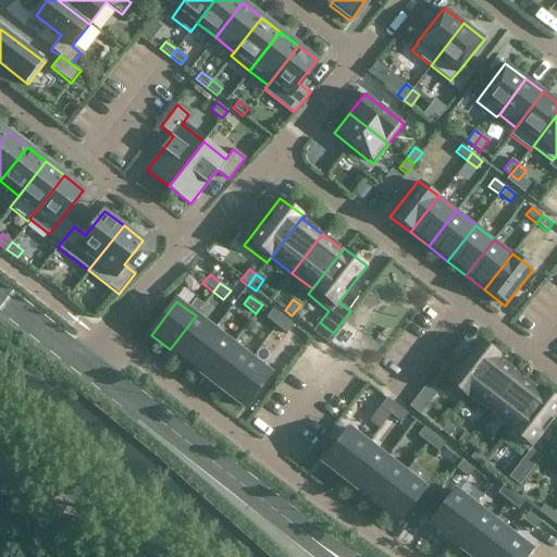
[(265,318),(275,325),(282,317),(281,316),(272,309),(270,311),(265,318)]
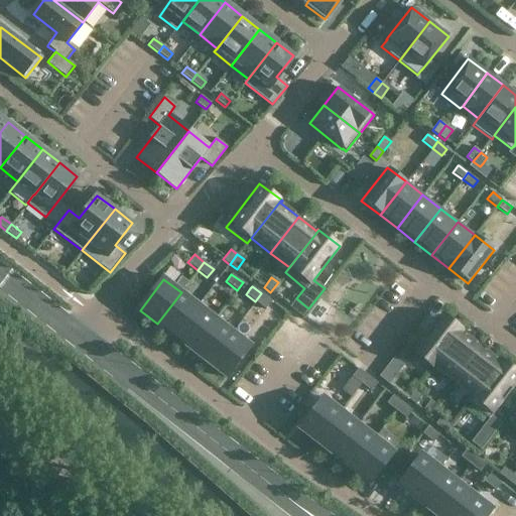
[(157,324),(172,337),(199,303),(181,292),(157,324)]
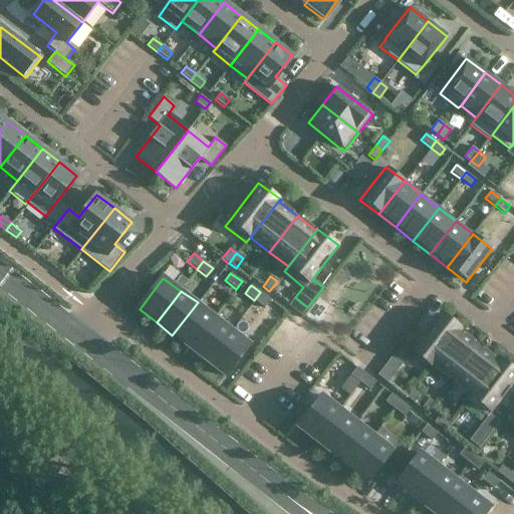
[(254,300),(264,308),(270,300),(260,292),(254,300)]
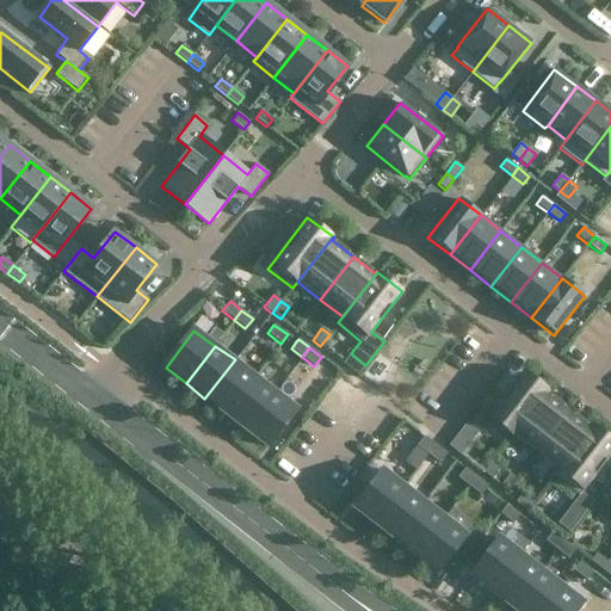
[(216,411),(223,417),(255,376),(235,359),(204,399),(217,409),(216,411)]
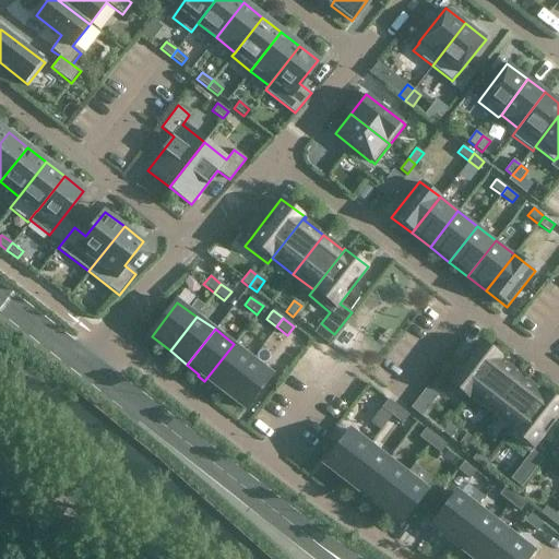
[(444,382),(467,400),(500,356),(477,339),(465,354),(466,355),(456,367),(456,366),(444,382)]
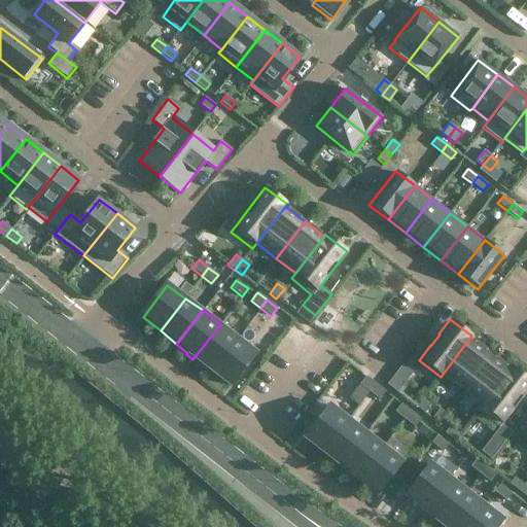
[(192,359),(211,373),(238,338),(220,324),(192,359)]
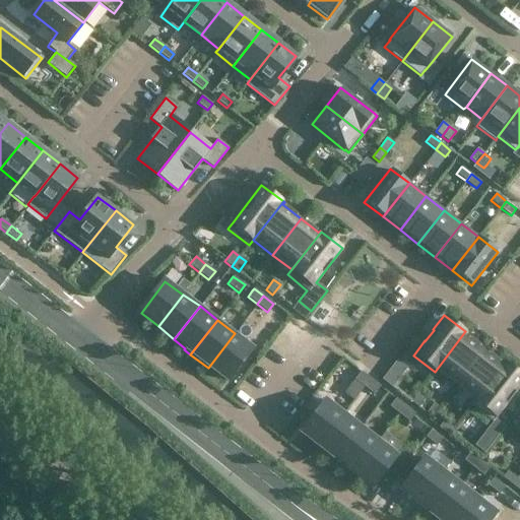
[(438,372),(456,385),(484,348),(466,335),(467,333),(465,331),(435,372),(437,373),(438,372)]
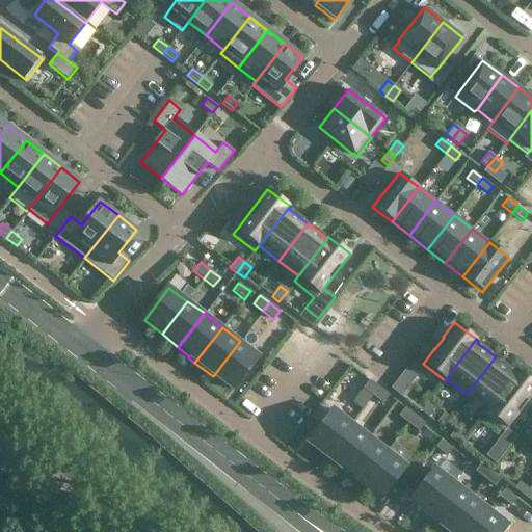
[(260,356),(240,341),(213,376),(233,392),(260,356)]
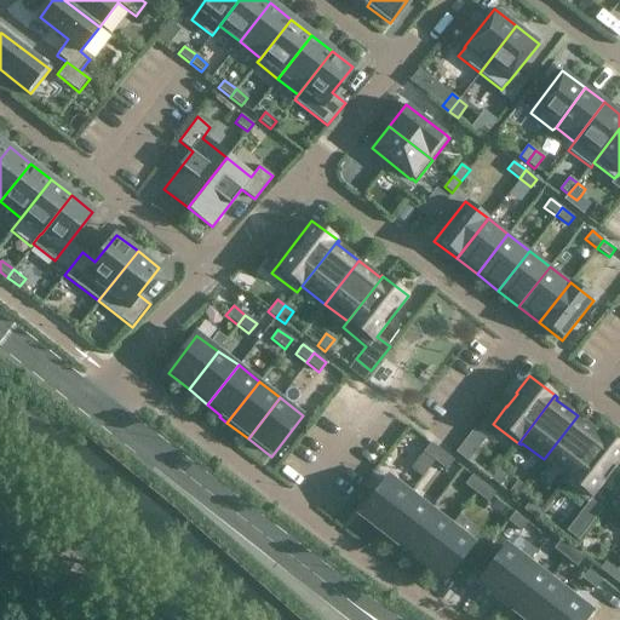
[(563,478),(564,480),(602,431),(600,430),(598,432),(578,415),(544,459),(564,476),(563,478)]
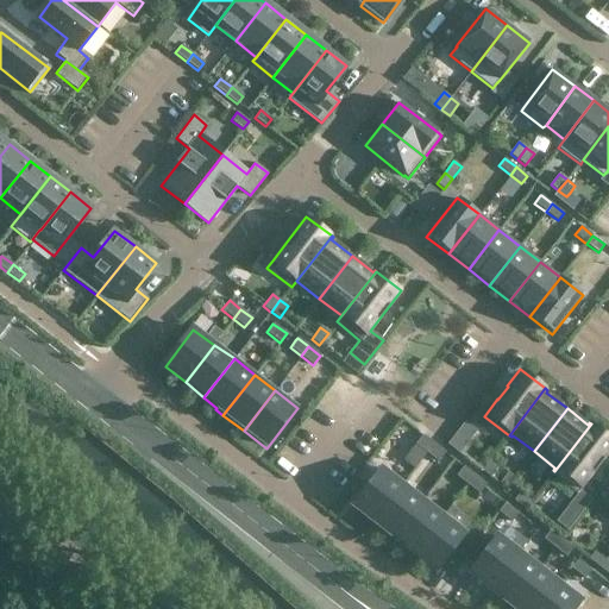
[(464,421),(447,444),(459,453),(477,431),(464,421)]
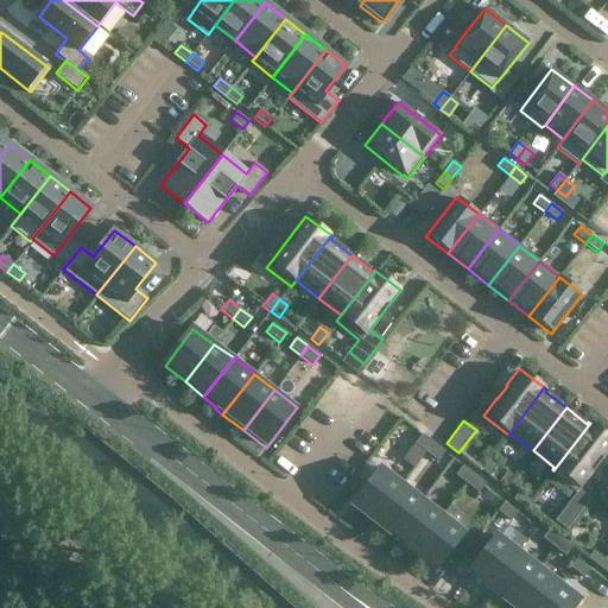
[(550,474),(575,494),(578,489),(580,491),(593,474),(591,473),(602,460),(602,461),(607,453),(607,437),(590,423),(553,470),(550,474)]
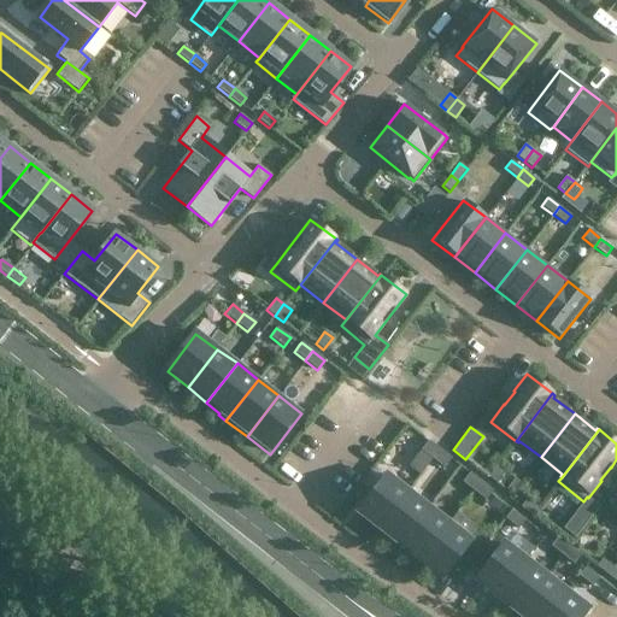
[(421,451),(432,459),(440,450),(428,440),(421,451)]
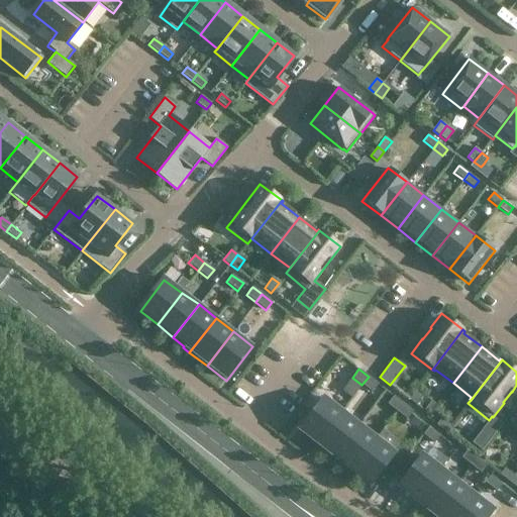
[(369,377),(362,385),(372,392),(378,384),(369,377)]
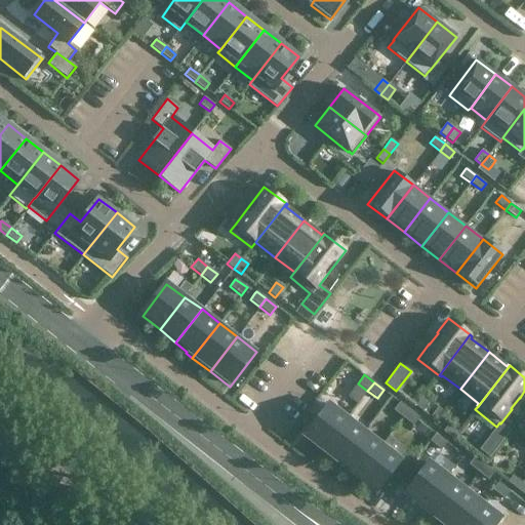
[(415,406),(421,411),(430,401),(422,396),(420,399),(418,402),(415,406)]
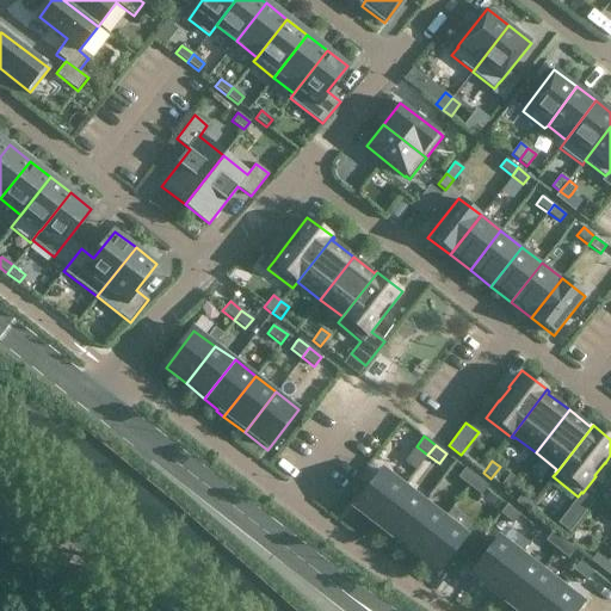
[(350,508),(374,526),(405,485),(382,467),(350,508)]
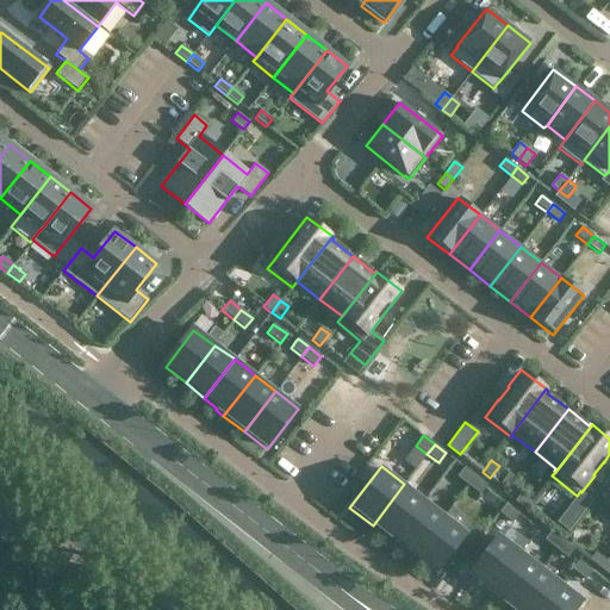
[(456,477),(468,486),(475,477),(464,467),(456,477)]
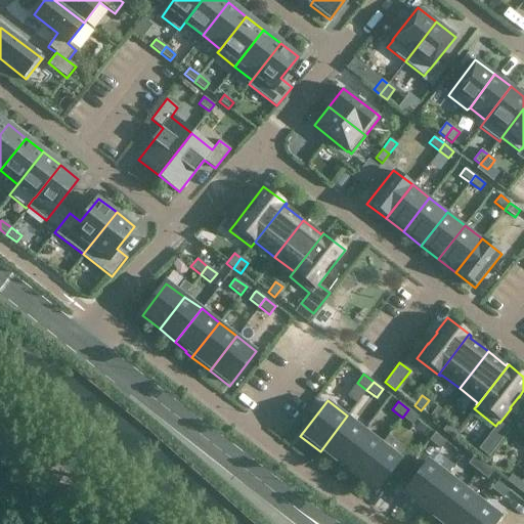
[(408,409),(402,418),(411,425),(416,419),(418,417),(408,409)]
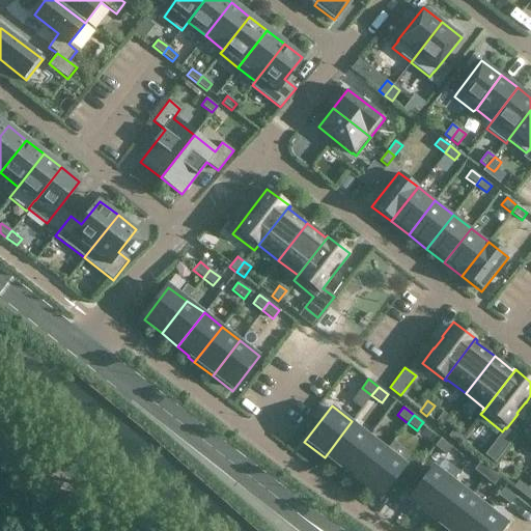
[(341,468),(342,470),(369,435),(352,421),(325,457),(340,469),(341,468)]
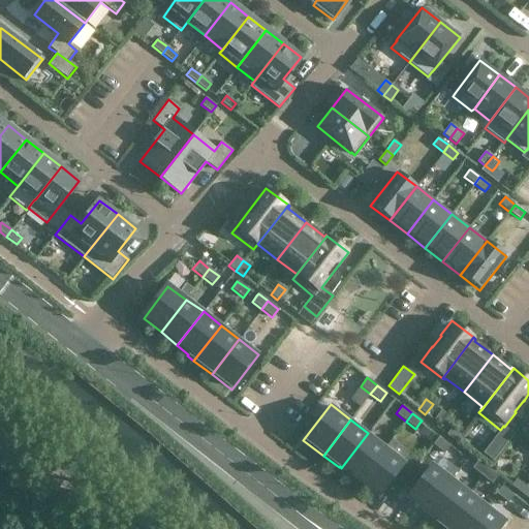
[(452,428),(446,435),(457,442),(462,436),(452,428)]
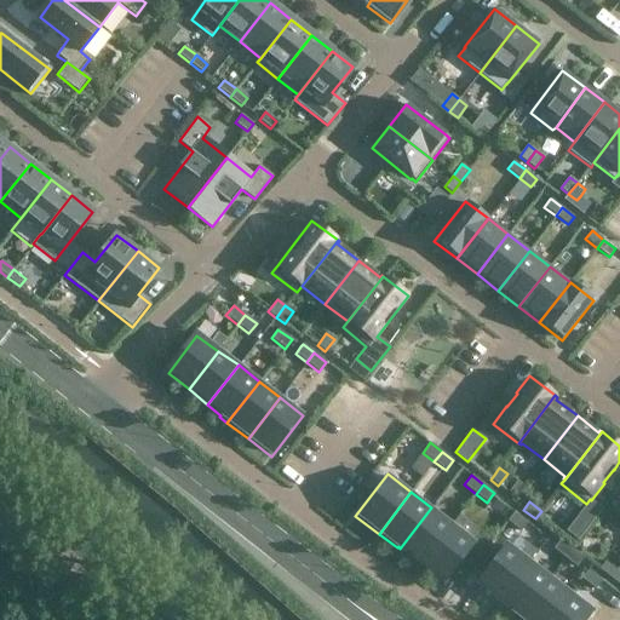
[(431,507),(400,549),(422,564),(452,524),(431,507)]
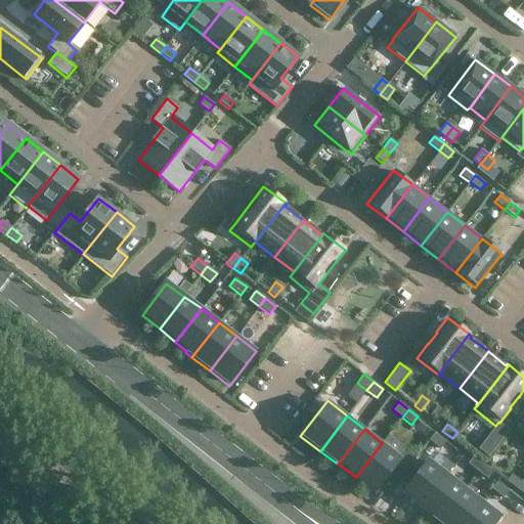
[(429,440),(440,449),(445,442),(434,433),(429,440)]
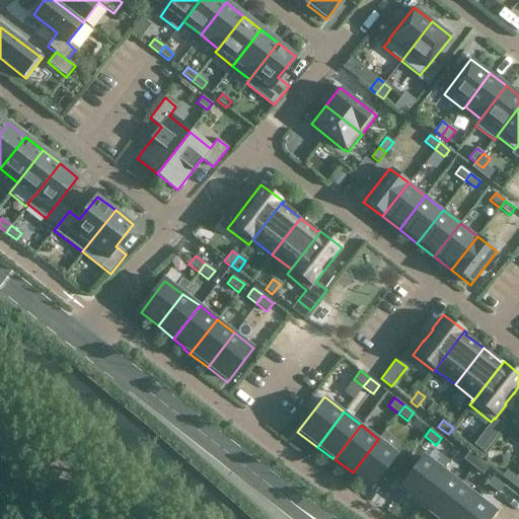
[(384,431),(378,439),(353,472),(372,488),(397,454),(394,451),(400,443),(384,431)]
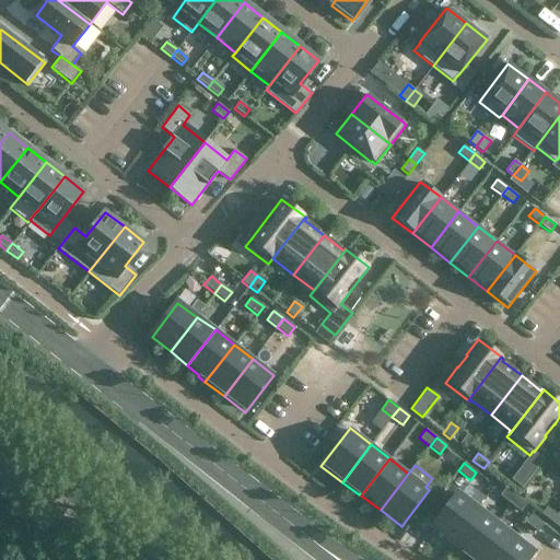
[(510,490),(516,496),(525,485),(517,479),(510,490)]
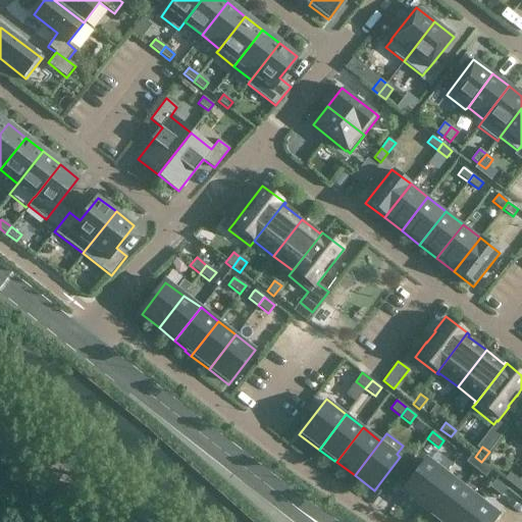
[(465,462),(475,470),(481,462),(475,457),(472,454),(465,462)]
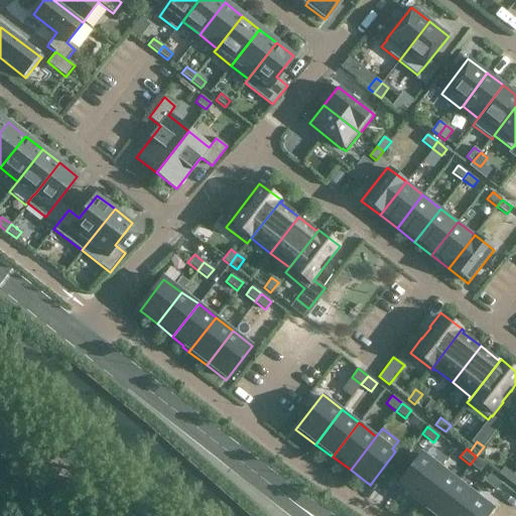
[(395,485),(413,499),(439,466),(420,452),(395,485)]
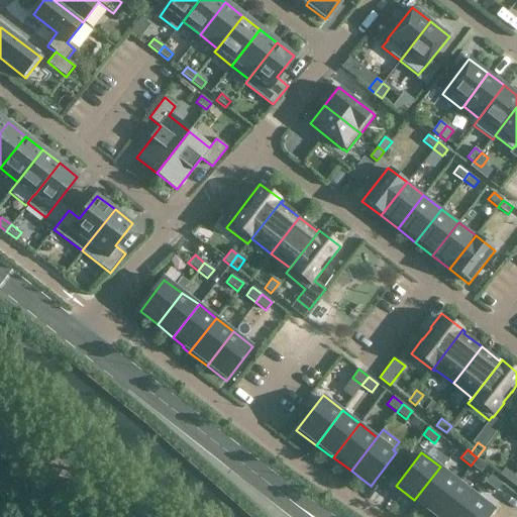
[(477,457),(471,466),(480,473),(487,464),(477,457)]
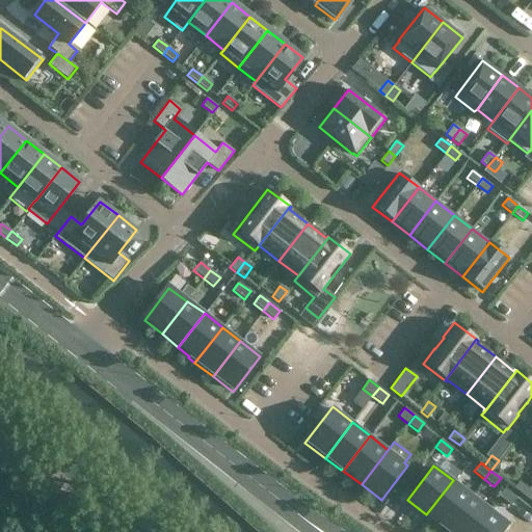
[(437,526),(444,530),(472,495),(453,480),(426,514),(439,524),(437,526)]
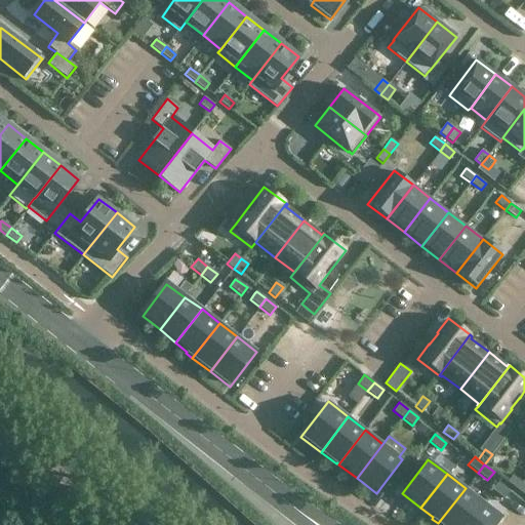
[(513,475),(508,482),(517,489),(522,483),(513,475)]
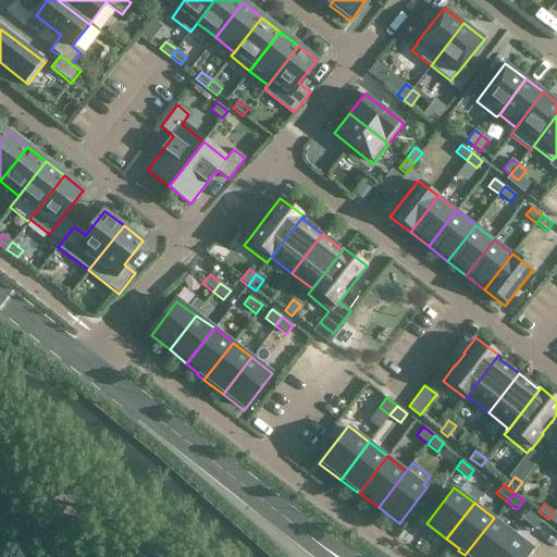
[(522,520),(534,530),(541,521),(529,512),(522,520)]
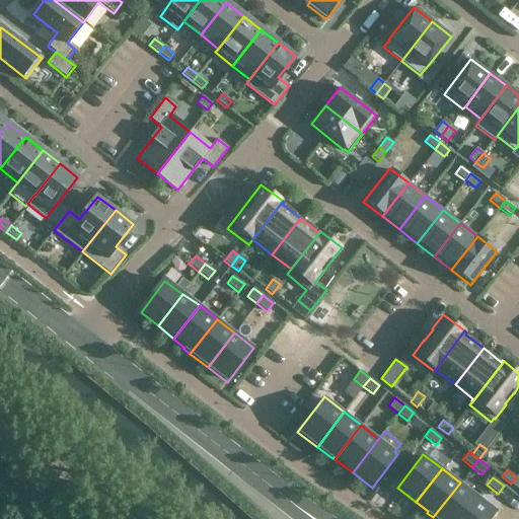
[(460,483),(433,517),(435,518),(461,518),(478,497),(460,483)]
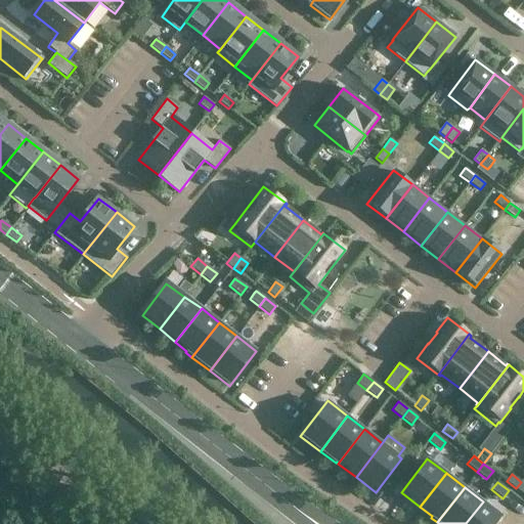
[(495,523),(501,516),(483,501),(466,523),(495,523)]
